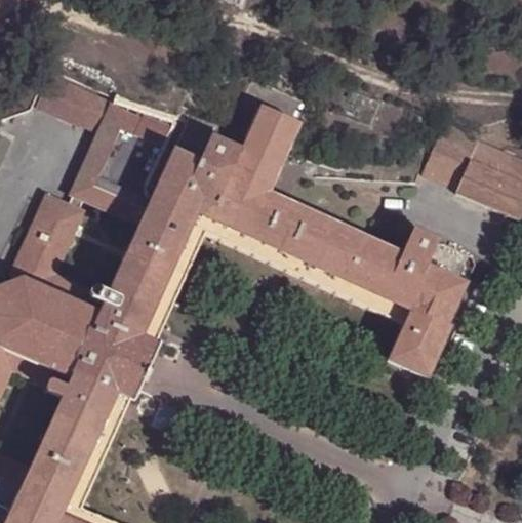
[(38,105),(81,123),(86,111),(101,117),(109,98),(52,73),(38,105)]
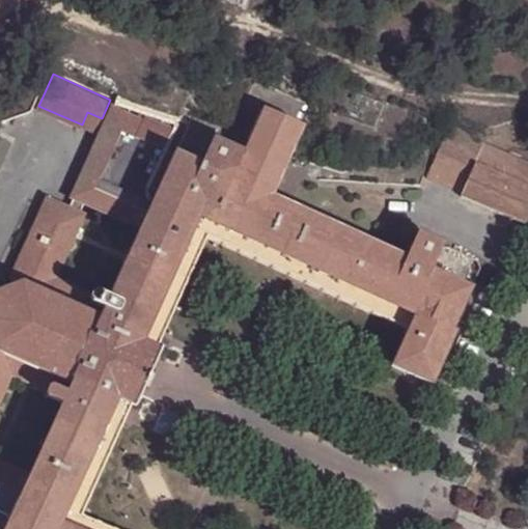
[(82,124),(101,133),(114,103),(114,101),(110,100),(102,118),(87,112),(82,124)]
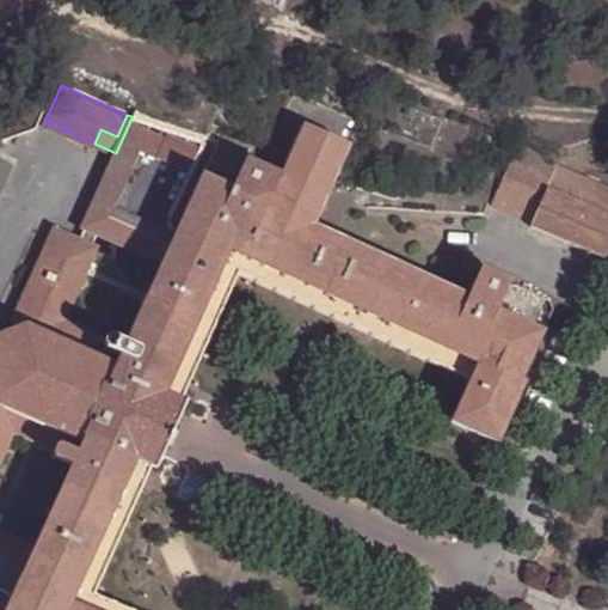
[(131,119),(116,153),(85,223),(104,231),(105,227),(165,255),(126,342),(111,335),(104,337),(65,318),(98,245),(55,226),(13,318),(17,327),(0,333),(0,465),(16,432),(56,450),(60,457),(73,463),(36,546),(0,529),(0,609),(97,609),(74,599),(136,462),(139,456),(166,392),(169,386),(232,249),(477,363),(471,376),(452,420),(498,441),(526,382),(522,379),(545,330),(498,310),(510,286),(507,279),(487,269),(480,272),(470,296),(315,224),(351,142),(306,122),(289,164),(221,134),(220,136),(212,133),(206,145),(169,129),(166,134),(131,119)]
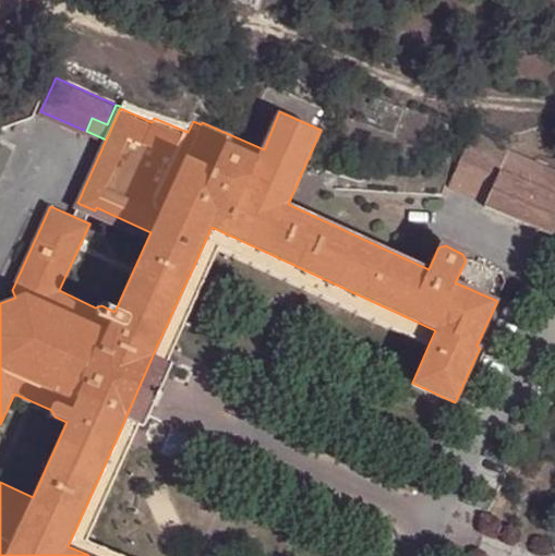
[(554,170),(509,149),(505,141),(480,130),(453,189),(554,236),(554,170)]
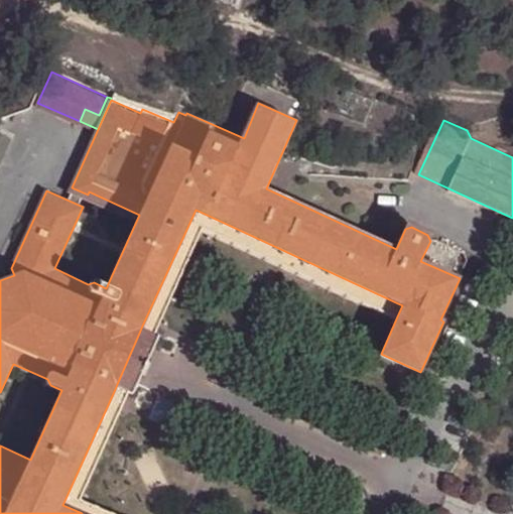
[(204,228),(397,316),(402,305),(196,210),(142,326),(144,326),(142,332),(140,331),(117,384),(118,385),(116,390),(115,389),(62,505),(82,513),(116,513),(83,499),(125,405),(143,364),(162,324),(204,228)]
